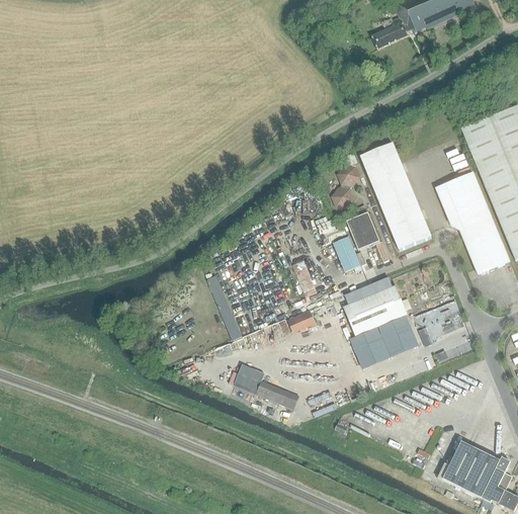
[(427,25),(475,4),(472,0),(392,0),(399,15),(392,19),(391,18),(383,21),(386,27),(371,34),(377,48),(408,33),(406,29),(412,27),(414,31),(421,28),(420,26),(426,23),(427,25)]
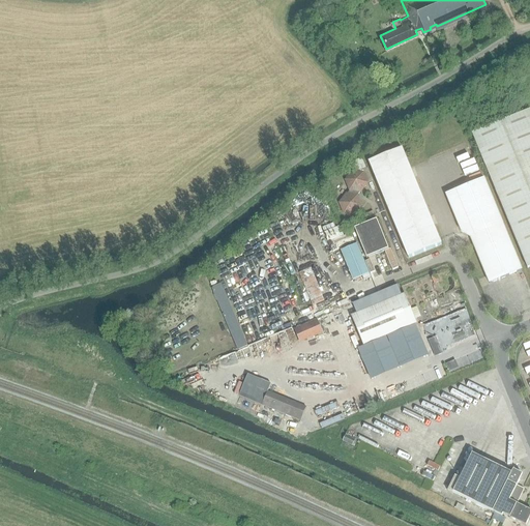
[(529,107),(529,106),(471,130),(527,264),(529,262),(529,107)]
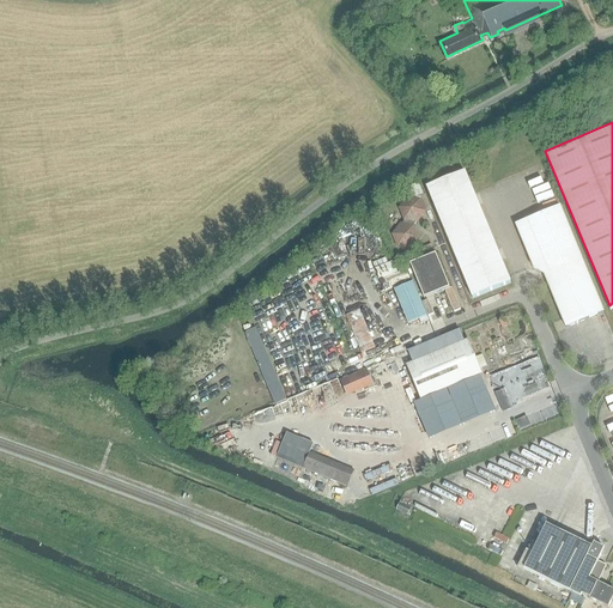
[(472,295),(510,279),(465,168),(426,183),(472,295)]
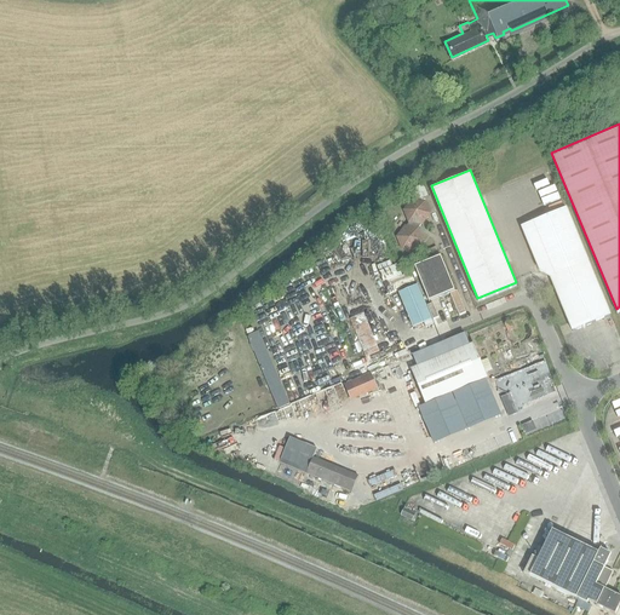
[(429,194),(423,180),(412,184),(417,196),(417,197),(412,196),(403,206),(408,218),(397,233),(402,245),(414,246),(423,236),(418,225),(429,210),(423,195),(429,194)]
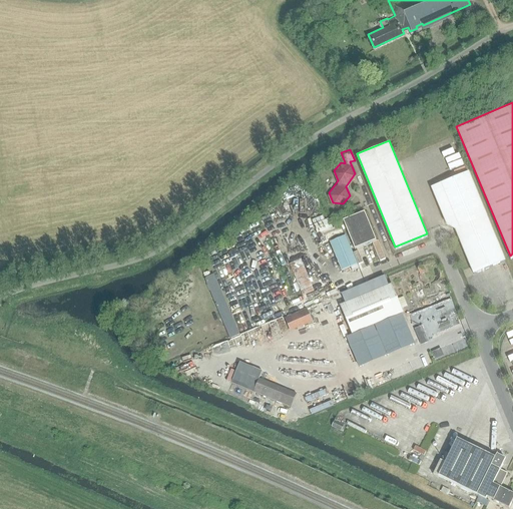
[(473,271),(505,258),(468,168),(431,184),(446,220),(455,226),(473,271)]
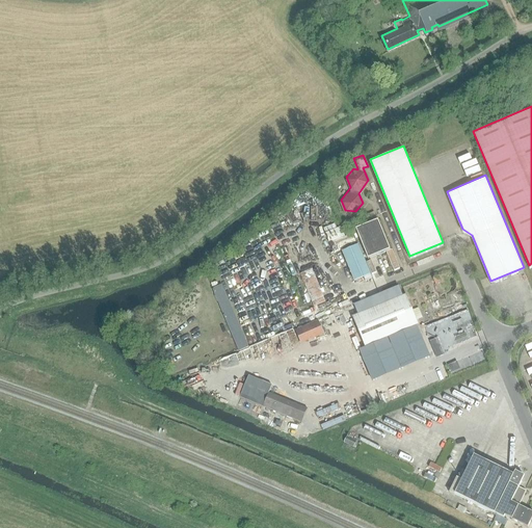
[(355,226),(368,256),(390,246),(377,217),(355,226)]
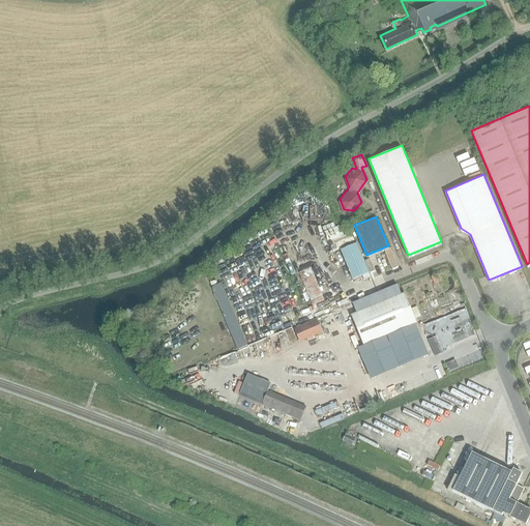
[(363,276),(371,273),(356,241),(341,247),(353,276),(362,272),(363,276)]
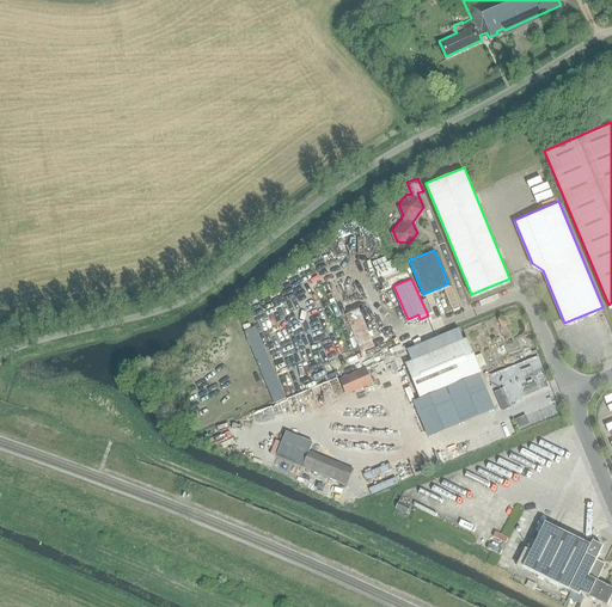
[(459,305),(451,283),(444,286),(453,307),(459,305)]
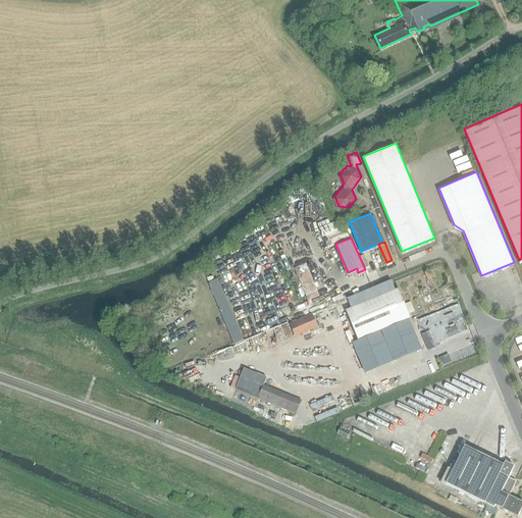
[(295,265),(307,297),(318,292),(306,260),(295,265)]
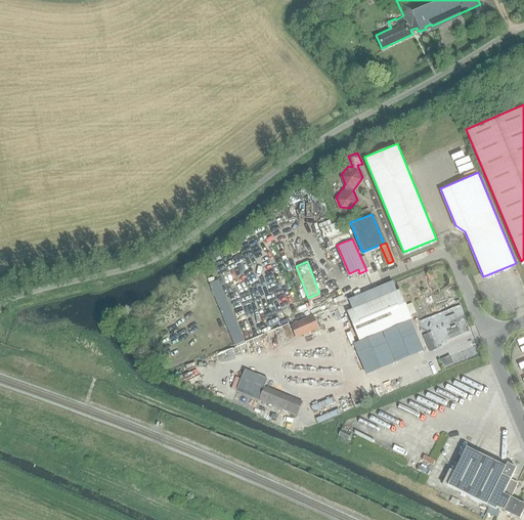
[(435,275),(433,268),(426,271),(429,277),(435,275)]
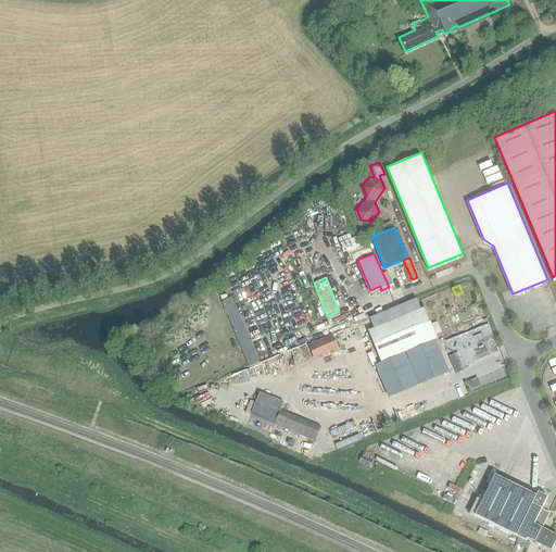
[(468,304),(474,316),(481,312),(476,301),(468,304)]
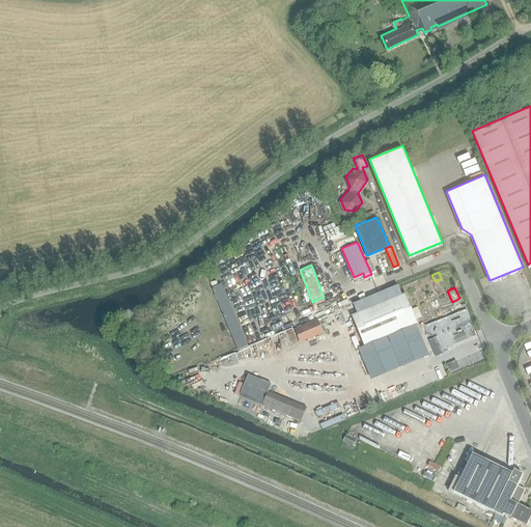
[(364,342),(396,330),(398,335),(404,333),(401,327),(418,321),(406,290),(352,313),(364,342)]
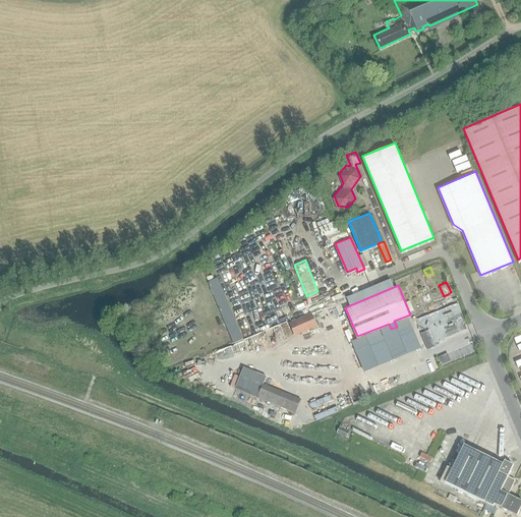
[(459,306),(457,300),(450,302),(452,309),(459,306)]
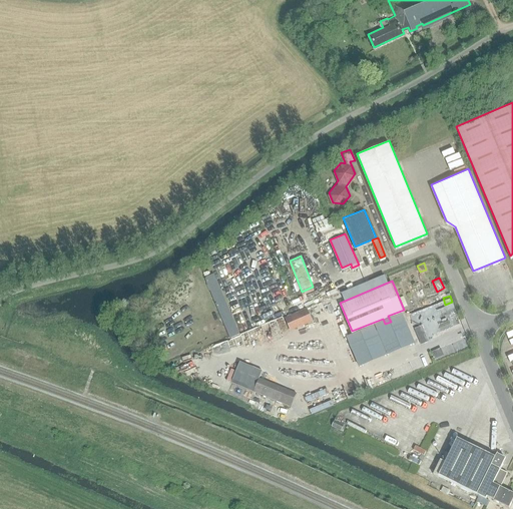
[(307,306),(285,315),(290,327),(312,318),(307,306)]
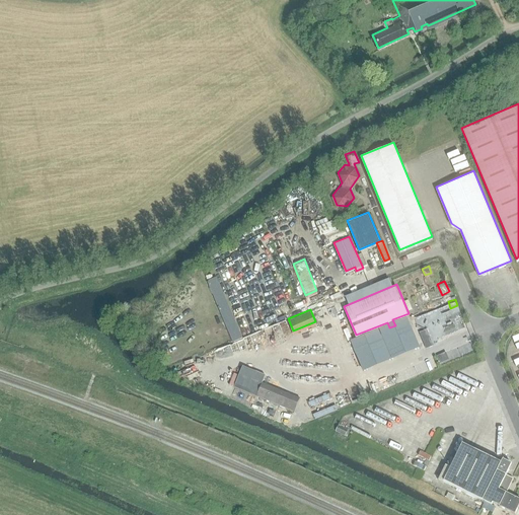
[(415,347),(423,344),(416,322),(409,324),(415,347)]
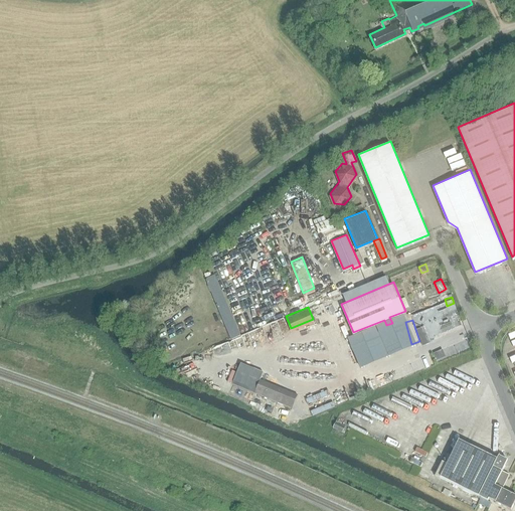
[(418,326),(425,342),(433,339),(425,323),(418,326)]
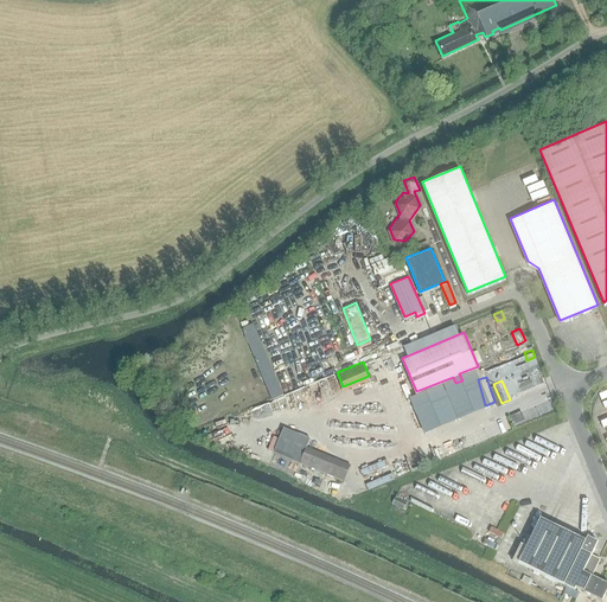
[(470,411),(477,409),(467,384),(459,388),(470,411)]
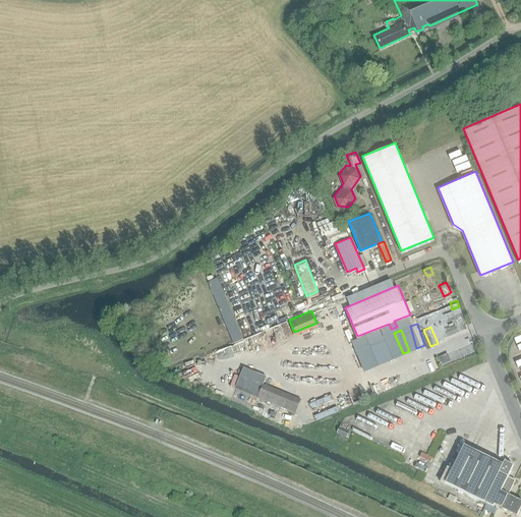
[(393,357),(389,343),(383,345),(387,359),(393,357)]
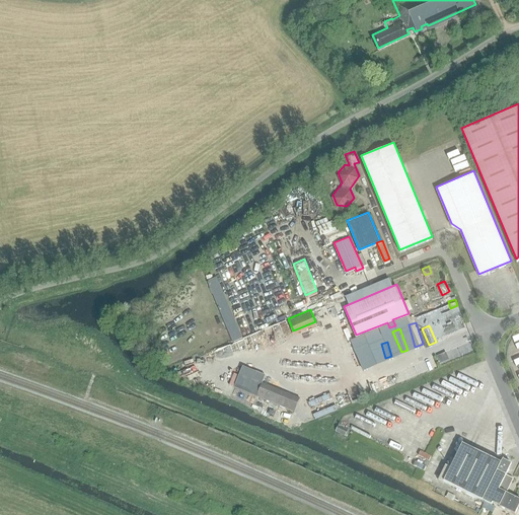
[(371,348),(366,349),(370,364),(376,363),(371,348)]
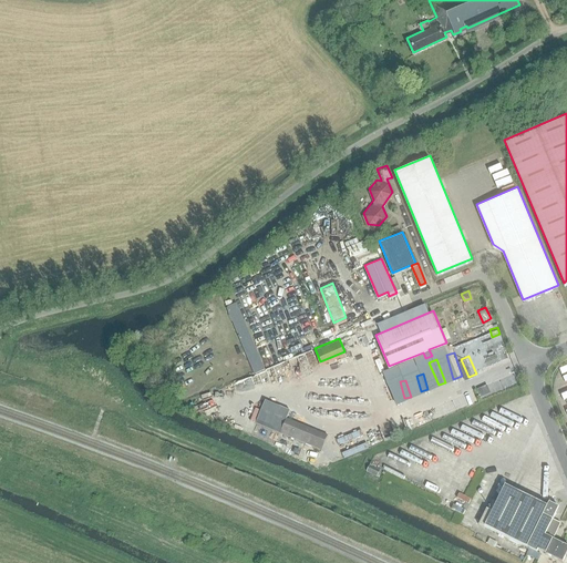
[(327,431),(286,415),(280,430),(321,447),(327,431)]
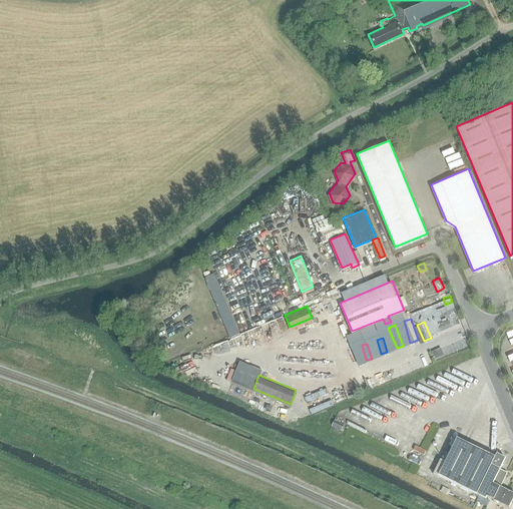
[(344,422),(334,417),(331,423),(341,428),(344,422)]
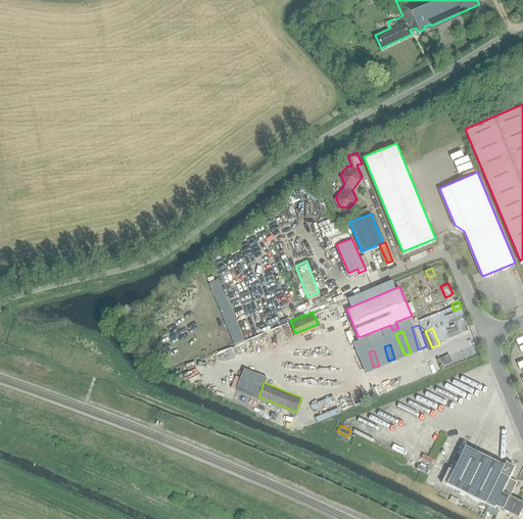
[(449,466),(442,480),(486,502),(486,501),(495,506),(497,501),(515,464),(507,460),(505,463),(466,444),(454,468),(449,466)]
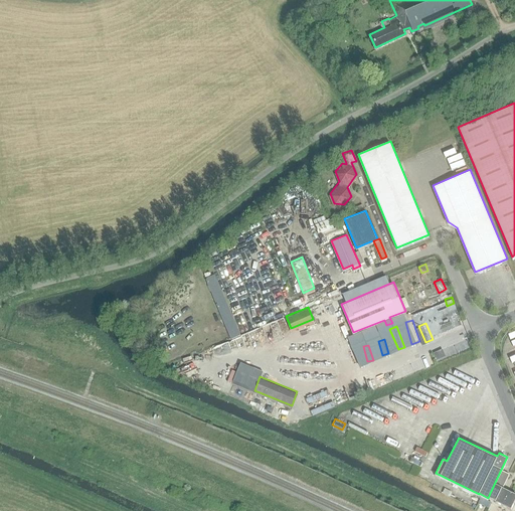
[(502,468),(490,493),(496,496),(495,499),(511,507),(514,497),(514,492),(502,486),(509,472),(502,468)]
